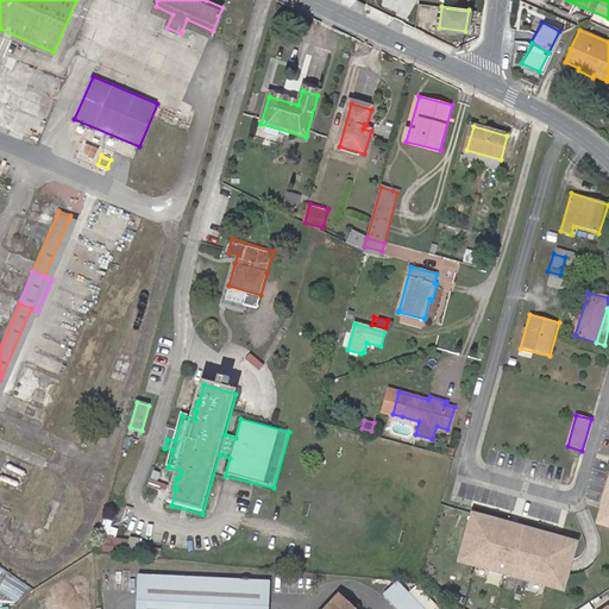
[(608,484),(598,522),(608,525),(608,484)]
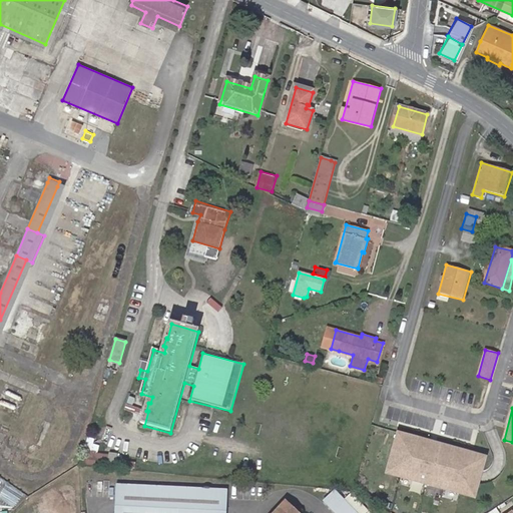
[(485,460),(398,433),(386,473),(473,500),(485,460)]
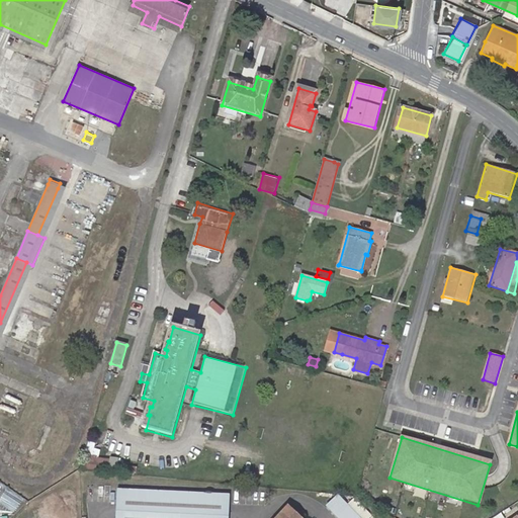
[(96,443),(88,441),(80,469),(137,475),(138,467),(119,466),(119,457),(110,456),(110,459),(99,458),(101,450),(95,450),(96,443)]
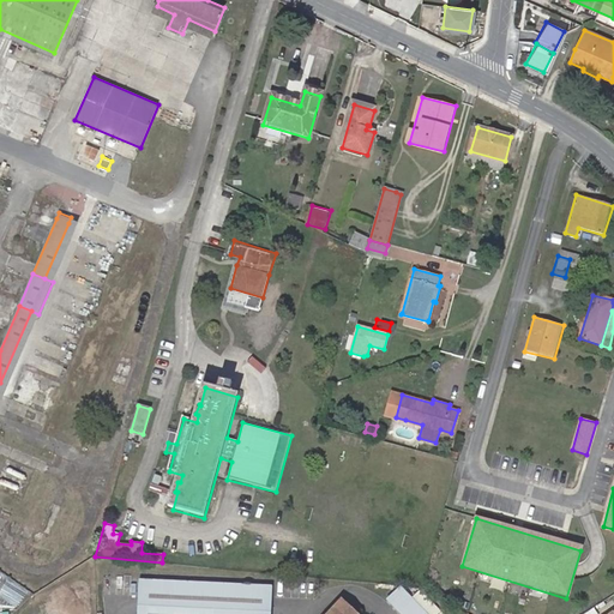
[(272,613),(274,587),(139,579),(137,613),(272,613)]
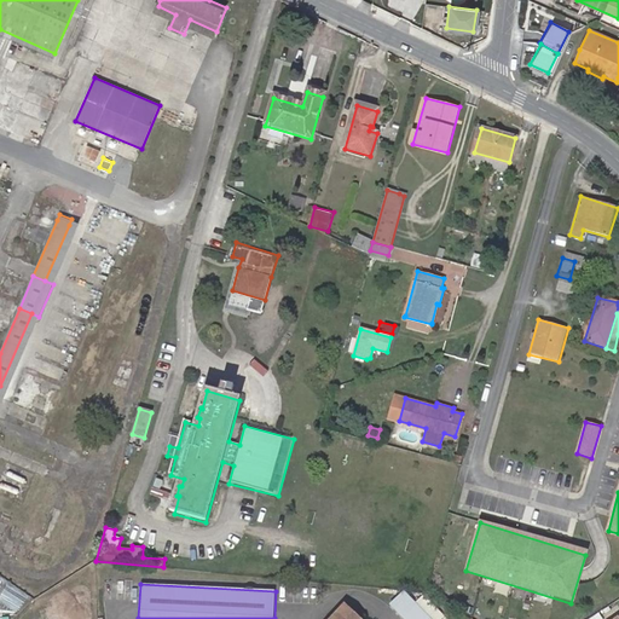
[(432,618),(406,591),(392,605),(395,609),(404,618),(432,618)]
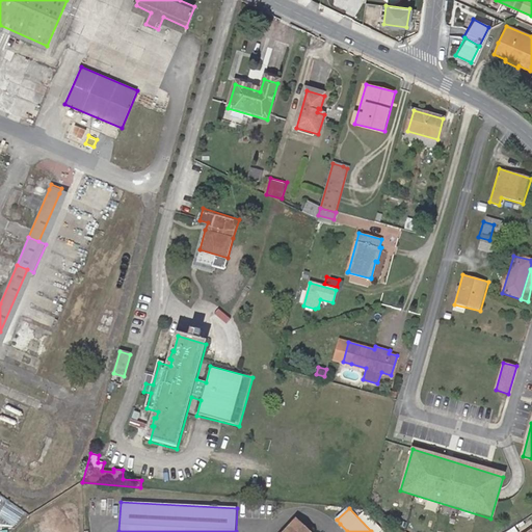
[(310,531),(296,520),(285,531),(310,531)]
